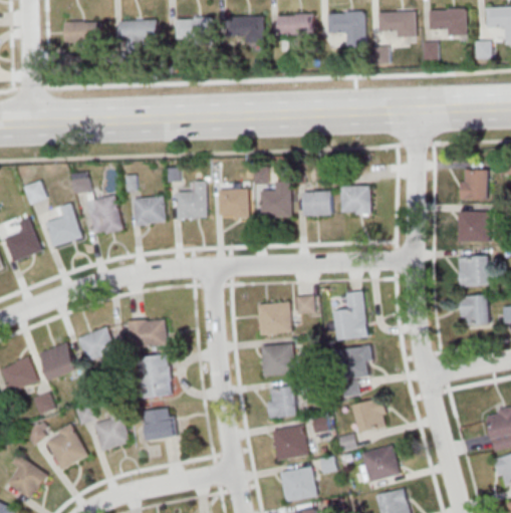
[(510,6),(485,7),(486,26),(504,26),(505,45),(510,44),(510,6)]
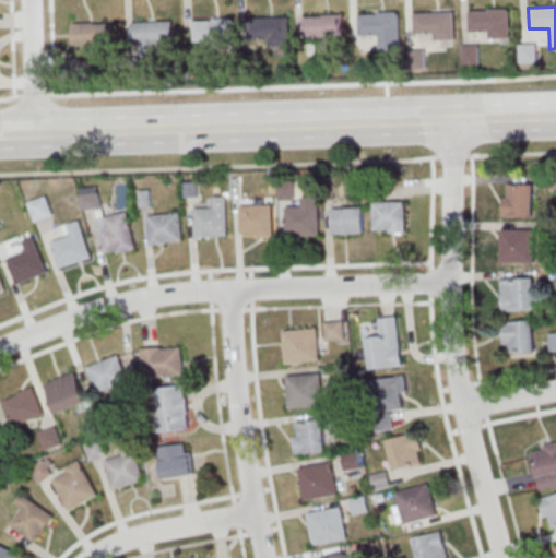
[(507,10),(466,10),(466,32),(486,32),(486,40),(507,40),(507,10)]
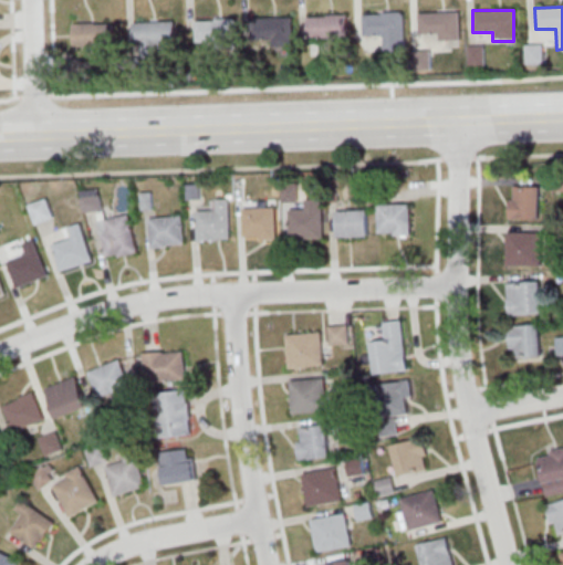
[(361,13),(361,35),(378,35),(379,43),(403,43),(403,13),(361,13)]
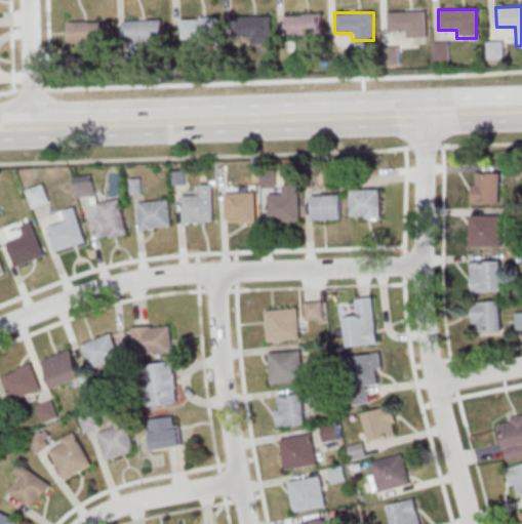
[(387,12),(387,34),(400,34),(400,38),(425,38),(425,12),(387,12)]
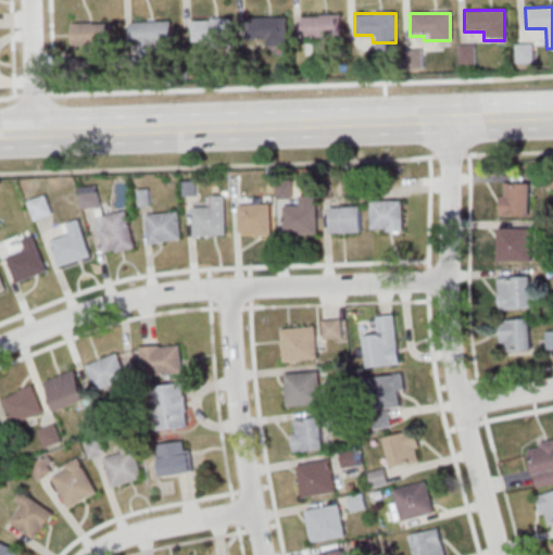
[(300,16),(300,39),(339,39),(339,16),(300,16)]
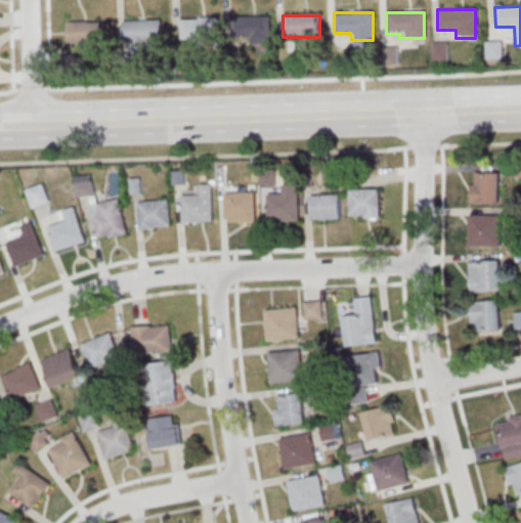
[(215,17),(179,17),(179,40),(215,40),(215,17)]
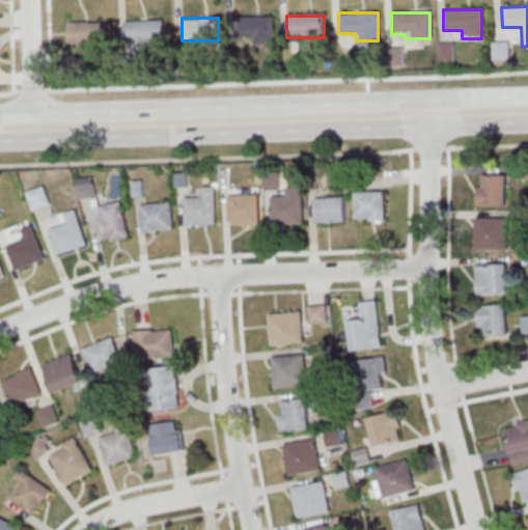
[(232,18),(232,38),(272,38),(272,18),(232,18)]
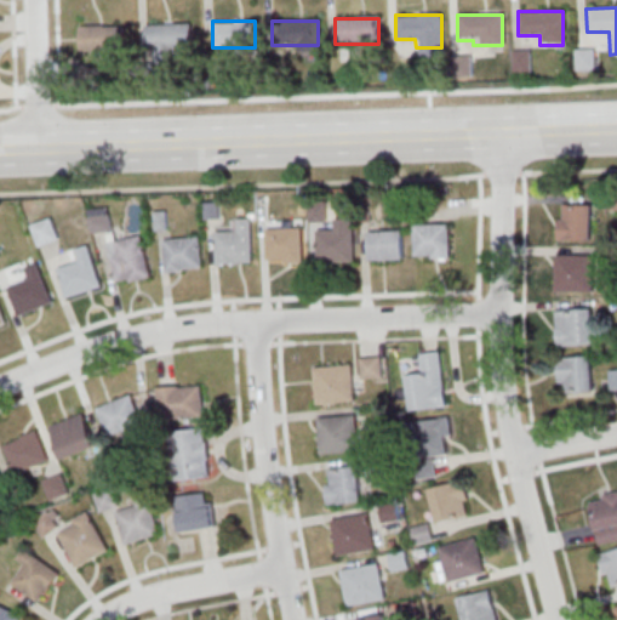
[(144,24),(144,61),(171,61),(171,50),(190,50),(190,24),(144,24)]
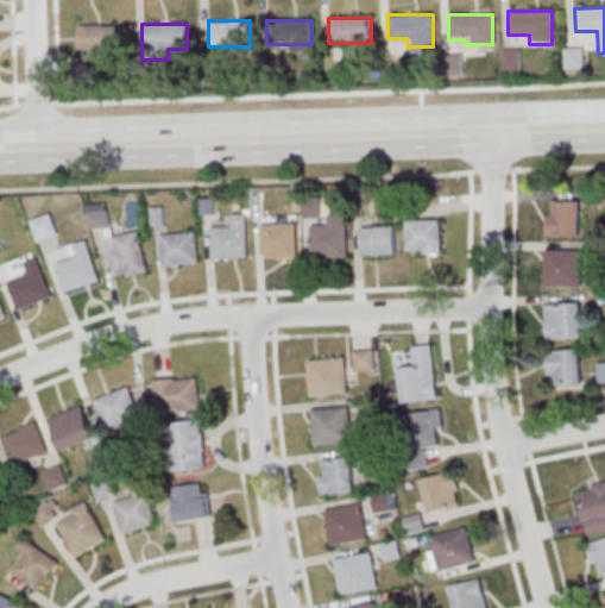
[(77,50),(120,50),(120,26),(77,26),(77,50)]
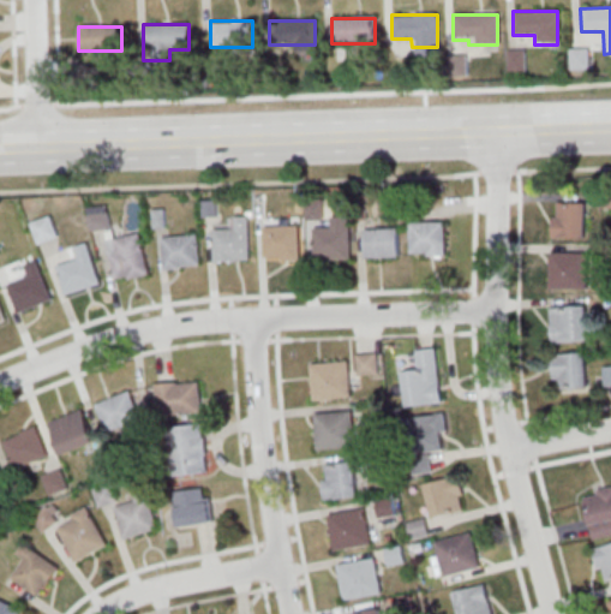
[(569,48),(569,71),(586,71),(586,48),(569,48)]
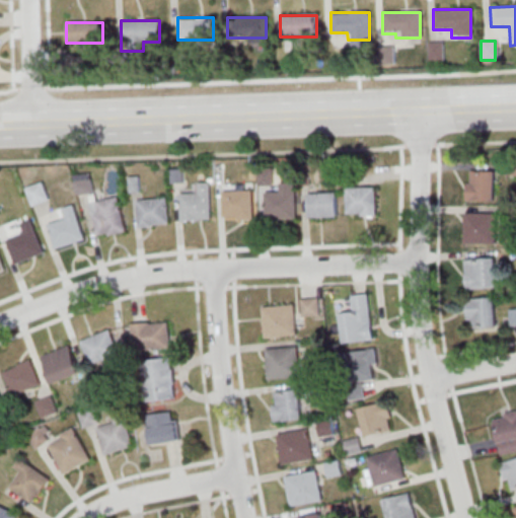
[(427,65),(442,65),(442,43),(427,43),(427,65)]
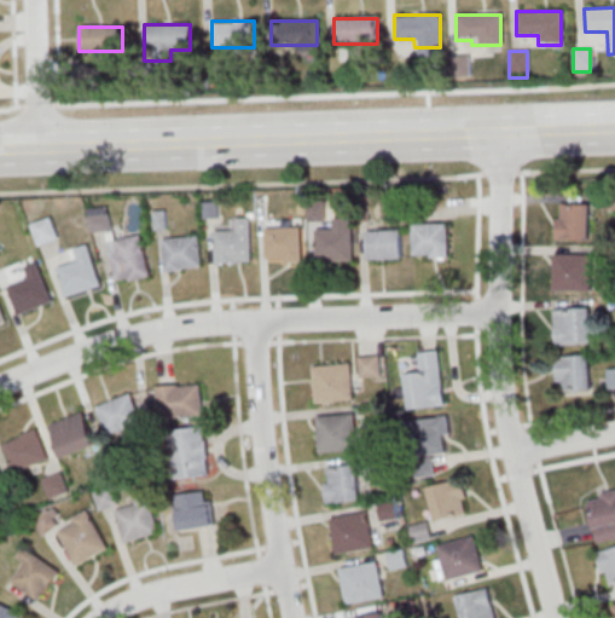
[(321,202),(306,202),(306,220),(321,220),(321,202)]
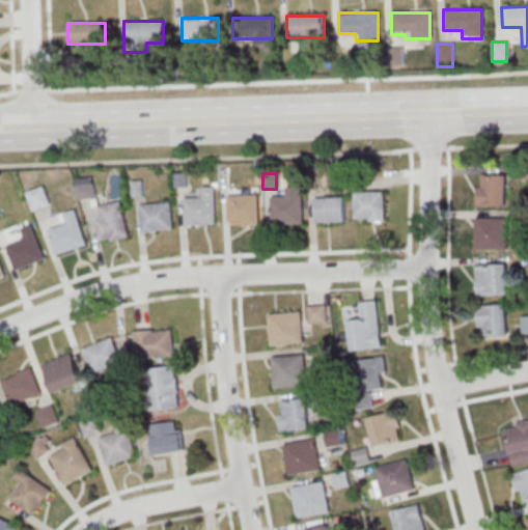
[(502,206),(502,175),(475,175),(475,206),(502,206)]
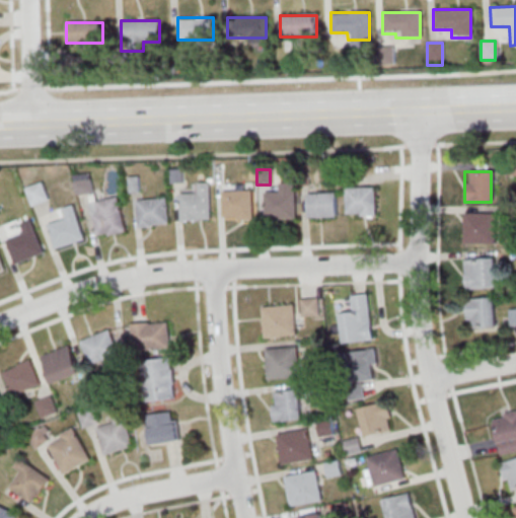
[(71,178),(75,197),(92,193),(88,174),(71,178)]
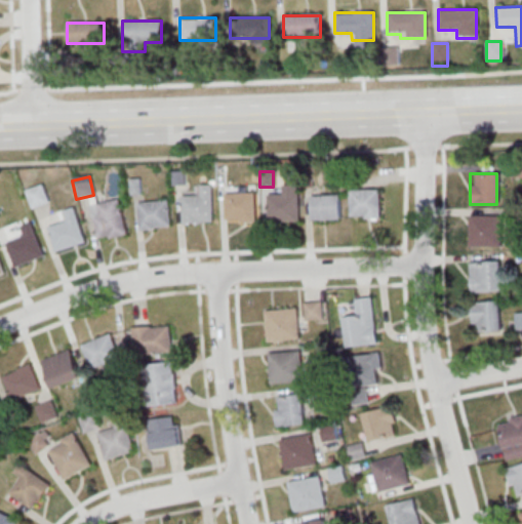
[(32,208),(47,203),(41,185),(25,191),(32,208)]
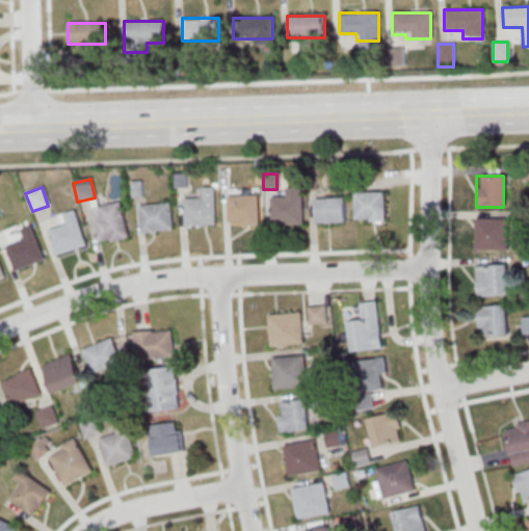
[(214,227),(214,187),(202,187),(202,196),(182,196),(182,227),(214,227)]
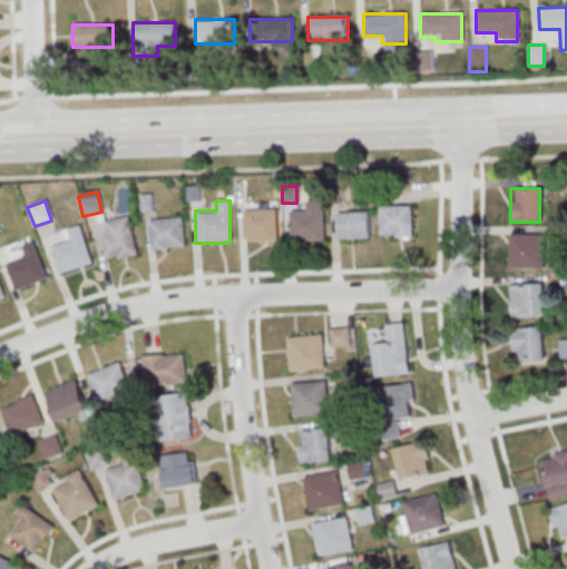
[(289,212),(289,242),(323,242),(323,200),(304,200),(304,212),(289,212)]
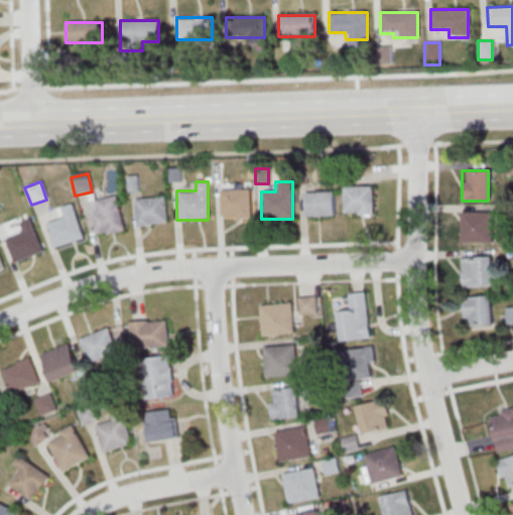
[(372,186),(342,186),(342,215),(372,215),(372,186)]
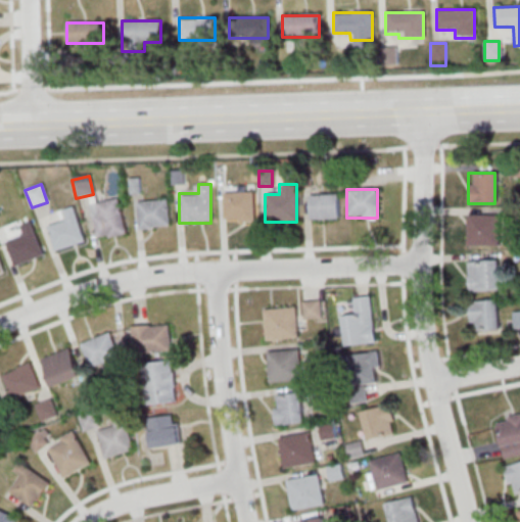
[(223,192),(223,222),(251,222),(251,192),(223,192)]
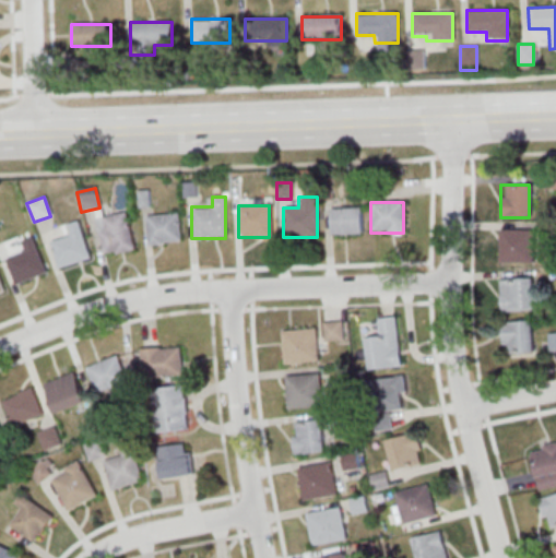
[(362,235),(362,209),(329,209),(330,235),(362,235)]
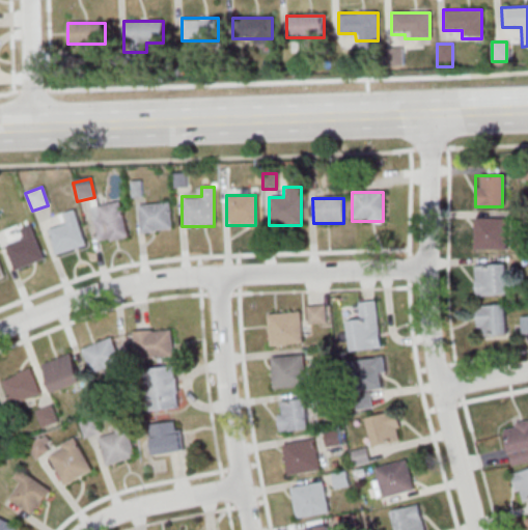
[(127,238),(120,202),(91,207),(98,243),(127,238)]
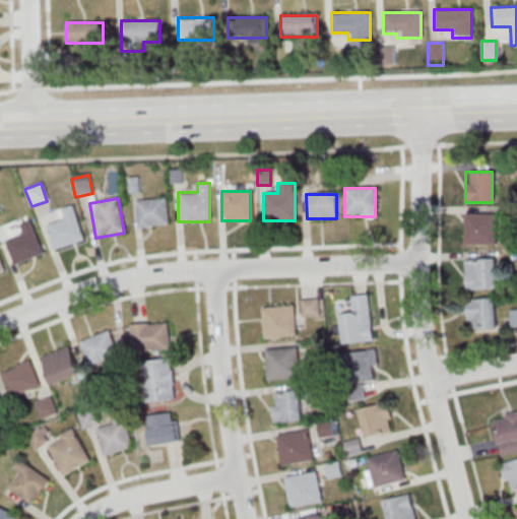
[(168,226),(166,199),(135,201),(136,228),(168,226)]
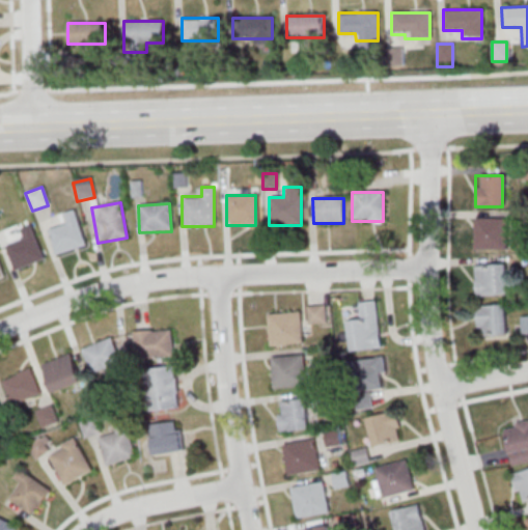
[(48,229),(54,254),(84,246),(74,211),(62,214),(65,225),(48,229)]
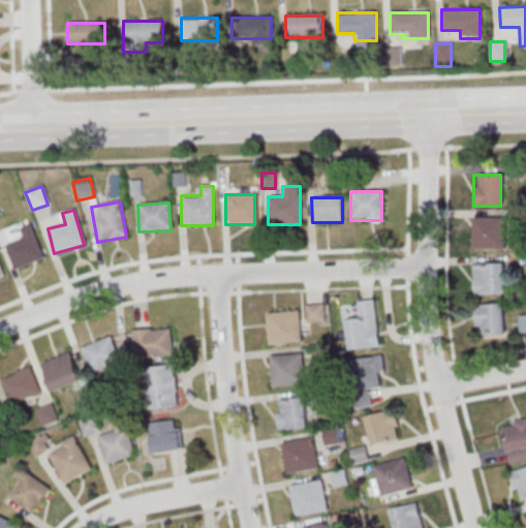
[(503,248),(503,217),(470,217),(470,248),(503,248)]
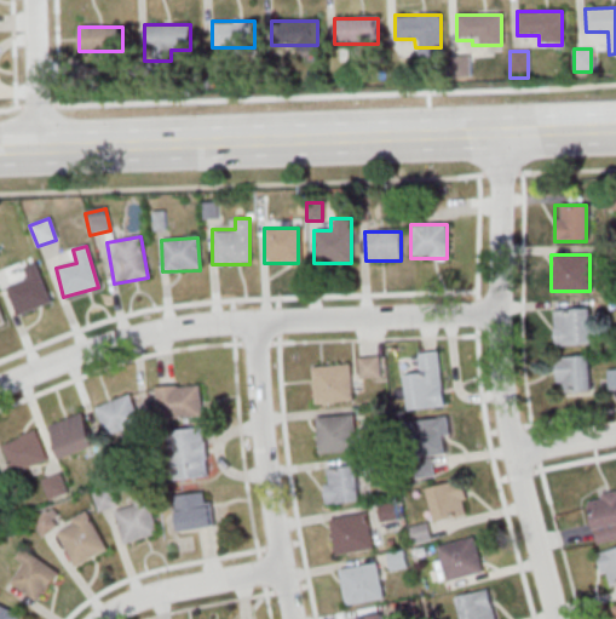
[(51,304),(35,263),(23,268),(28,279),(6,287),(16,316),(51,304)]
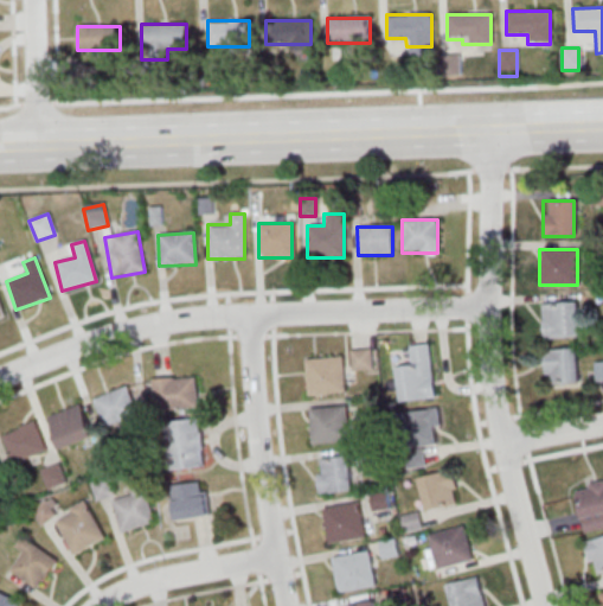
[(540,338),(576,338),(576,303),(540,303),(540,338)]
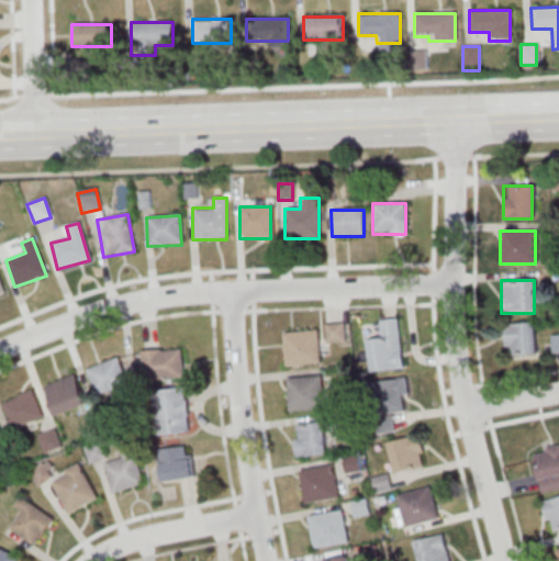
[(394,320),(401,369),(367,373),(362,340),(379,338),(377,322),(394,320)]
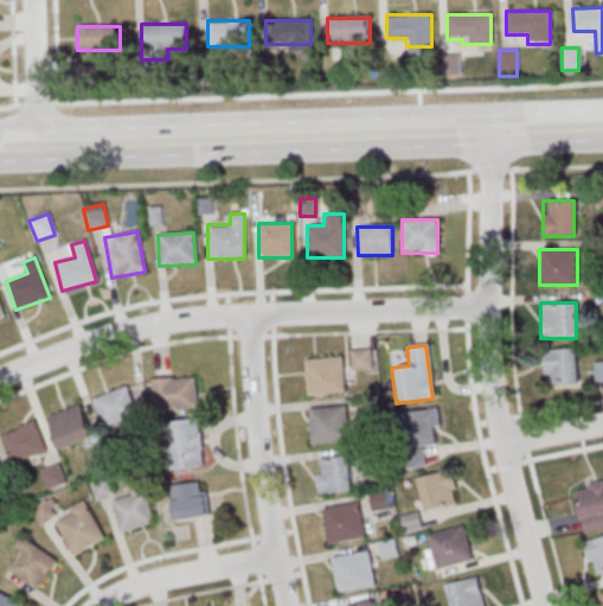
[(347,351),(367,349),(369,370),(348,371),(347,351)]
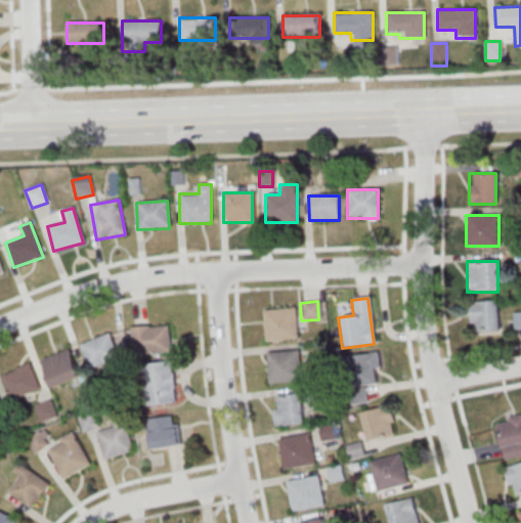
[(469,332),(497,331),(496,301),(469,301),(469,332)]
